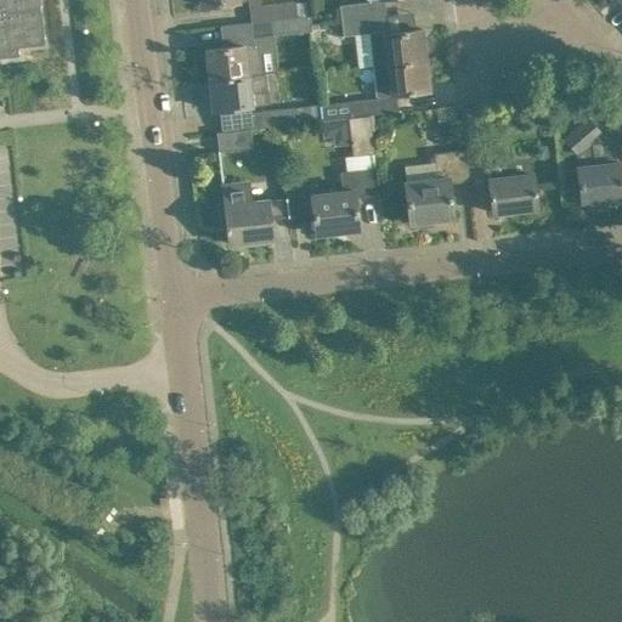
[(0,0),(0,56),(1,57),(18,55),(17,46),(44,43),(38,0),(0,0)]
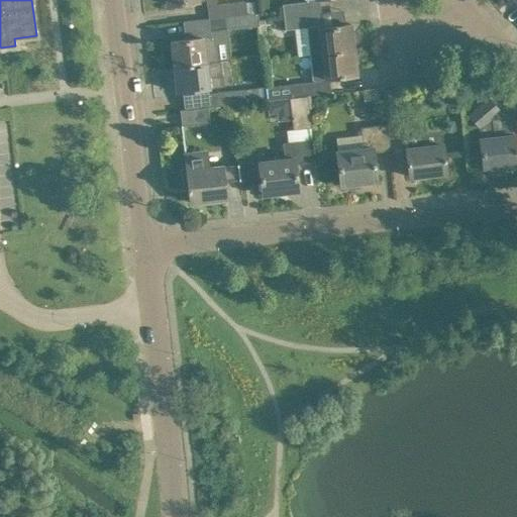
[(203,0),(206,0),(209,18),(246,13),(244,1),(217,4),(216,0),(166,0),(167,4),(203,0)]
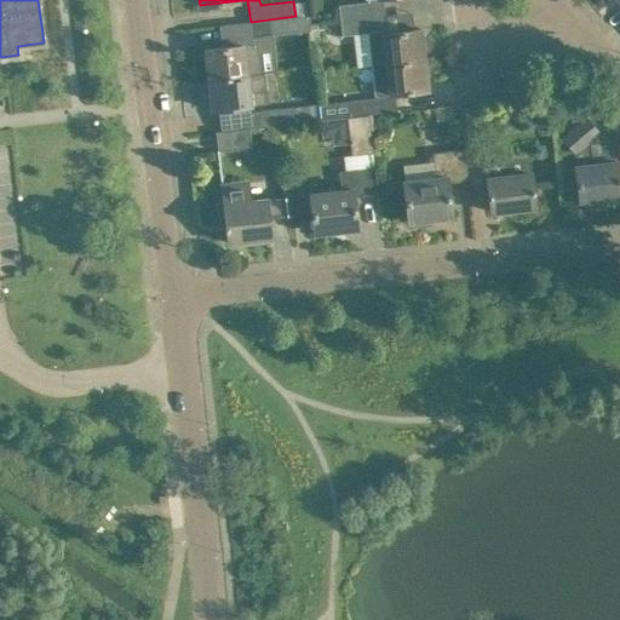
[(308,0),(296,1),(297,16),(308,15),(308,0)]
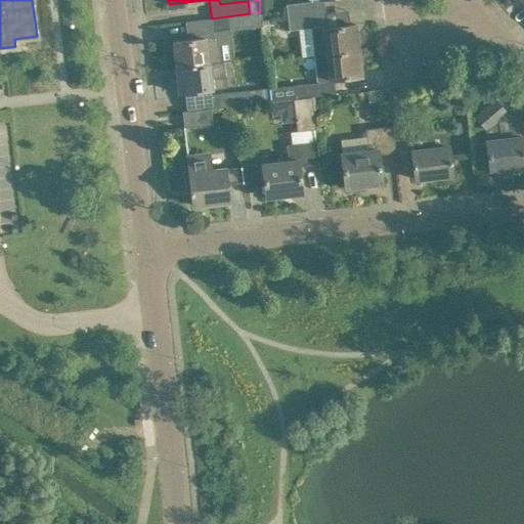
[(286,4),(288,16),(325,12),(323,0),(311,0),(312,1),(286,4)]
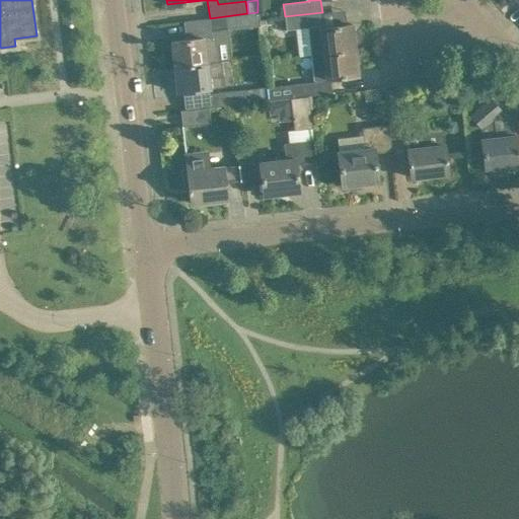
[(299,56),(311,54),(355,49),(352,23),(323,26),(322,12),(285,16),(286,29),(296,28),(299,56)]
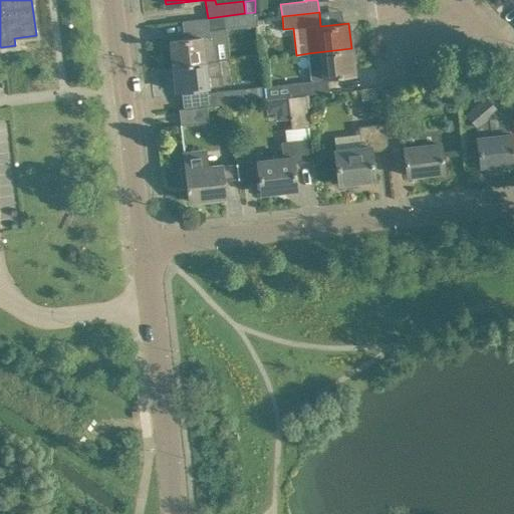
[(170,40),(173,65),(220,60),(216,29),(246,26),(245,13),(208,18),(182,21),(184,38),(170,40)]
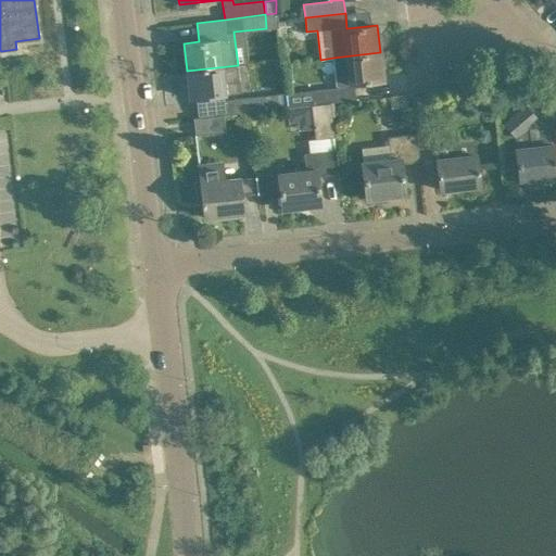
[(316,104),(330,102),(355,99),(354,84),(383,79),(380,52),(333,58),(337,87),(314,90),(316,104)]
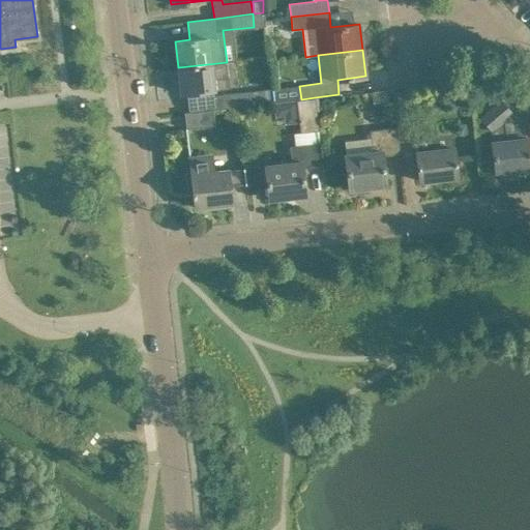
[(229,88),(227,62),(178,67),(181,93),(229,88)]
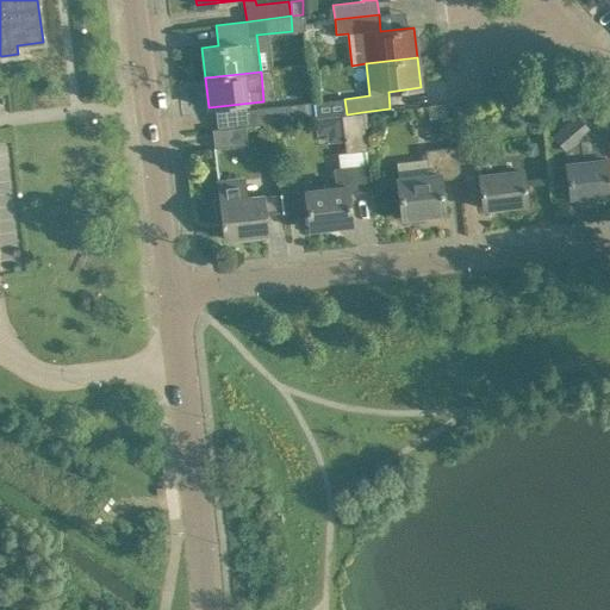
[(312,103),(296,105),(298,119),(313,118),(312,103)]
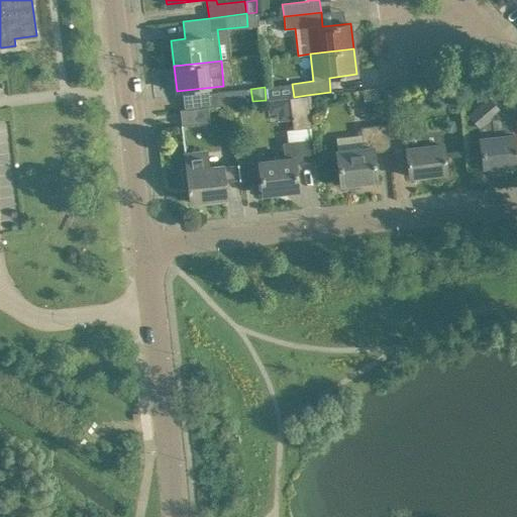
[(400,88),(384,90),(386,110),(389,138),(405,136),(405,133),(402,108),(400,88)]
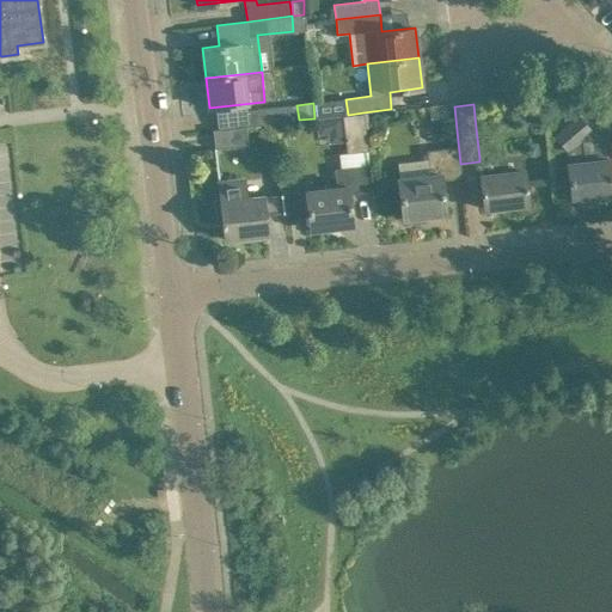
[(289,121),(287,106),(246,110),(248,126),(289,121)]
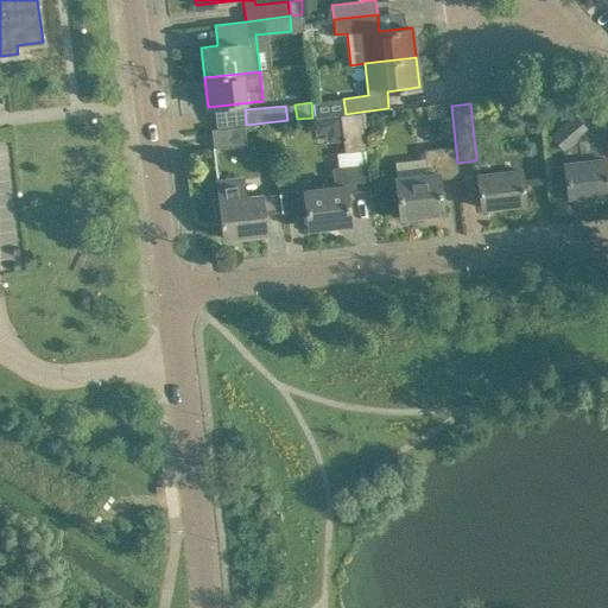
[(366,149),(361,112),(346,114),(340,114),(344,151),(366,149)]
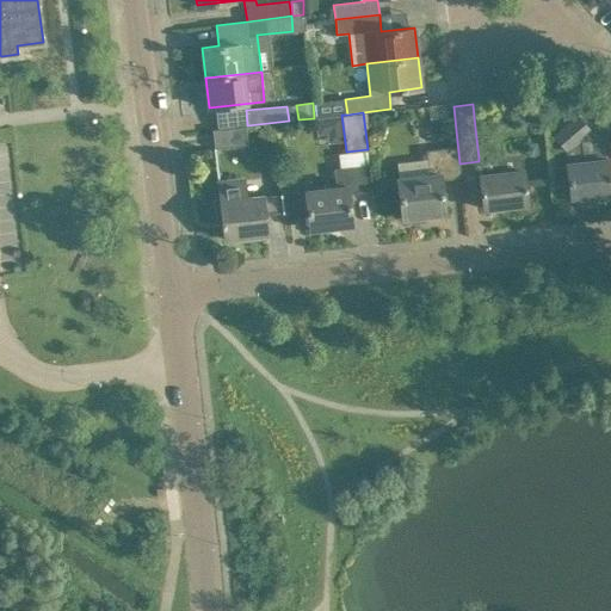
[(503,115),(486,117),(487,128),(504,127),(503,115)]
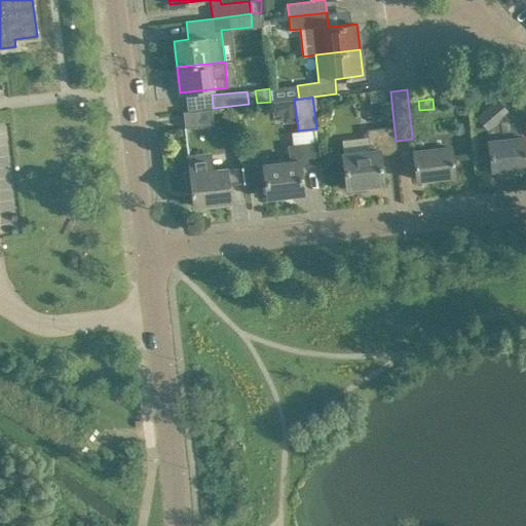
[(522,133),(497,101),(478,117),(487,128),(489,140),(488,140),(490,150),(492,171),(525,165),(525,151),(524,136),(522,133)]
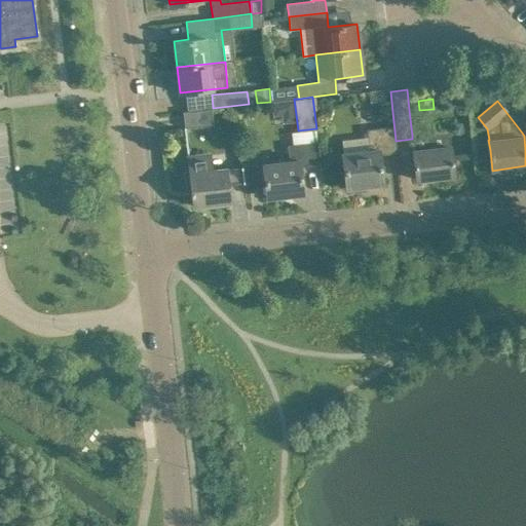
[(212,107),(192,110),(183,111),(185,127),(214,123),(212,107)]
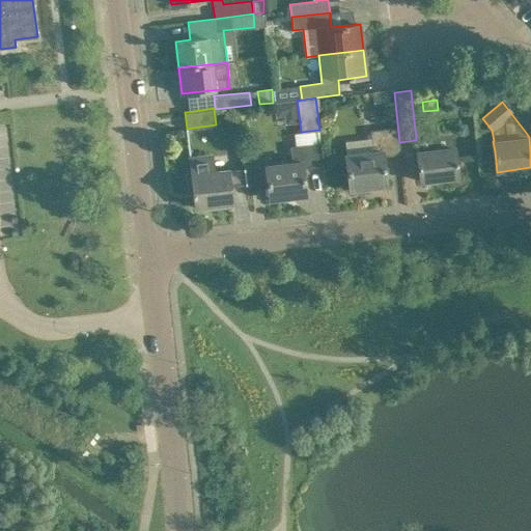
[(346,155),(345,155),(346,168),(350,189),(387,185),(383,156),(400,154),(398,133),(397,128),(370,131),(371,138),(372,151),(346,155)]
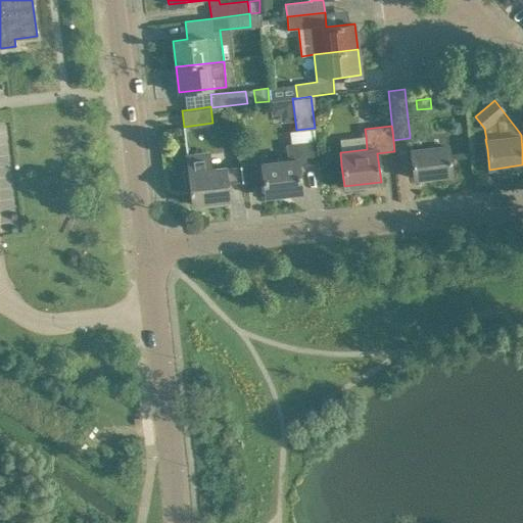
[(315,162),(313,143),(312,141),(286,144),(288,160),(262,163),(263,176),(265,195),(301,191),(298,164),(315,162)]
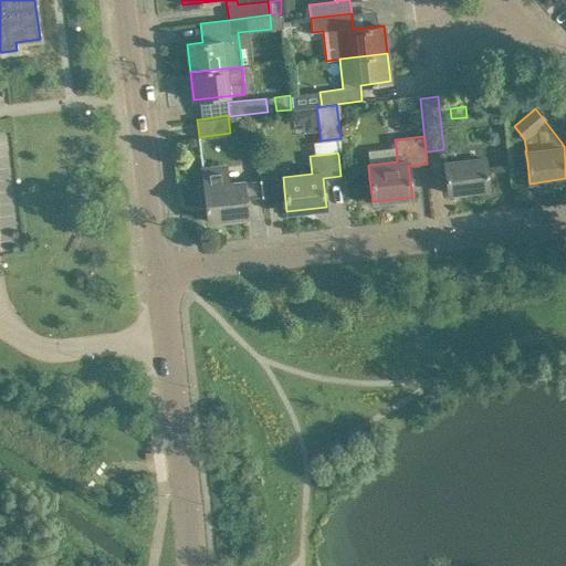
[(483,157),(444,163),(446,170),(448,192),(489,188),(486,166),(485,157),(483,157)]
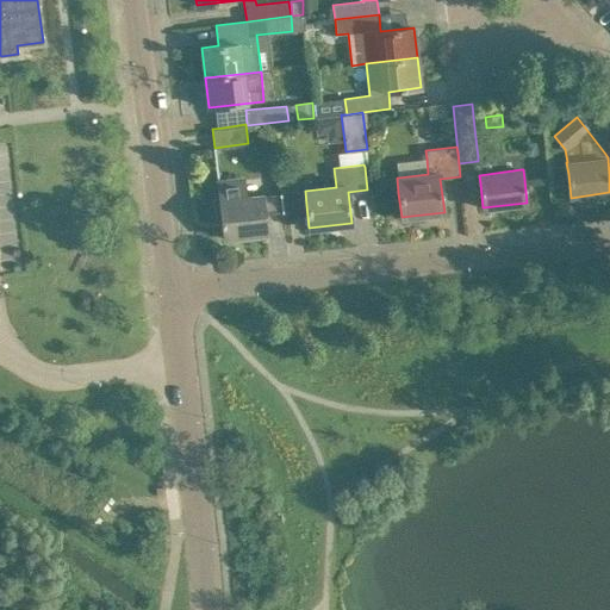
[(222,217),(224,238),(267,234),(265,213),(284,212),(281,193),(262,195),(262,193),(247,194),(244,176),(217,180),(219,198),(215,199),(217,217),(222,217)]
